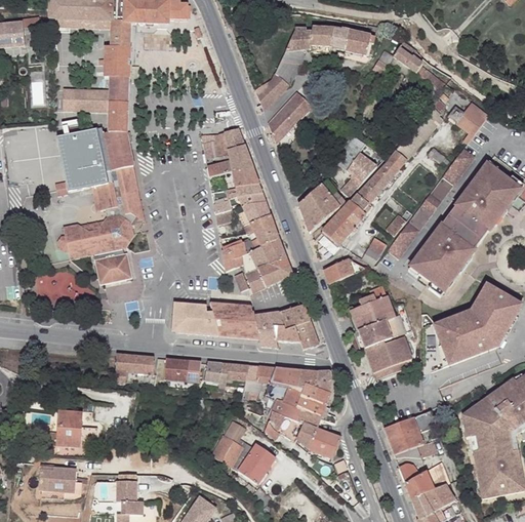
[(49,0),(49,5),(49,11),(48,16),(48,26),(111,30),(111,19),(115,19),(115,14),(115,11),(116,8),(116,2),(116,0),(49,0)]
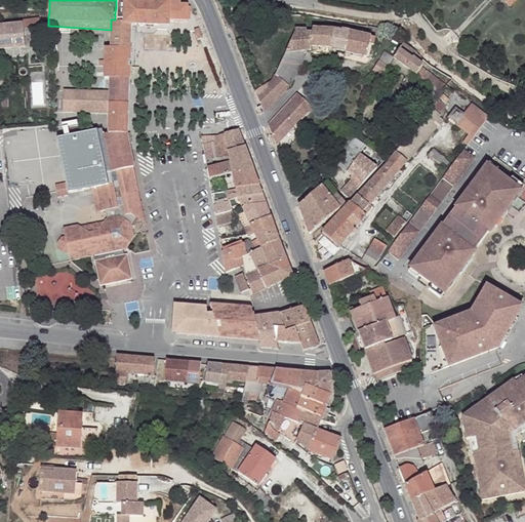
[(109,94),(108,102),(108,110),(108,131),(128,132),(129,77),(130,77),(131,45),(130,45),(131,22),(136,23),(139,22),(162,24),(162,17),(170,17),(188,18),(189,3),(179,3),(179,0),(116,0),(116,2),(116,8),(115,11),(115,14),(115,19),(111,19),(111,30),(110,45),(105,45),(105,49),(105,58),(104,63),(104,76),(109,76),(109,94)]
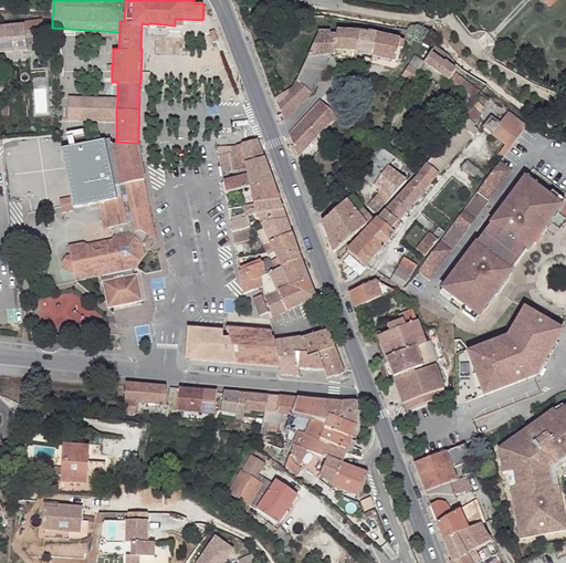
[(23,18),(23,21),(24,25),(42,24),(42,17),(23,18)]
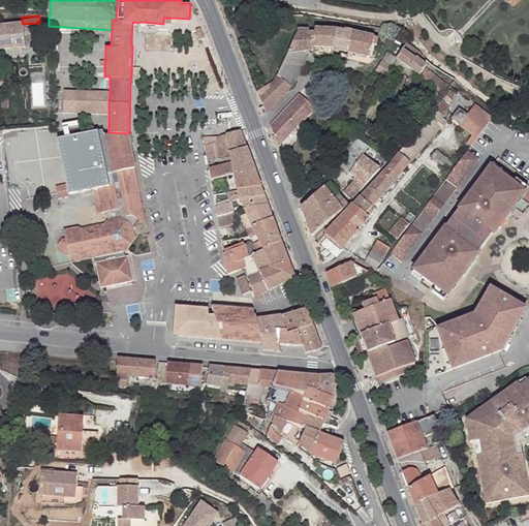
[(0,22),(0,45),(24,43),(23,24),(22,20),(0,22)]
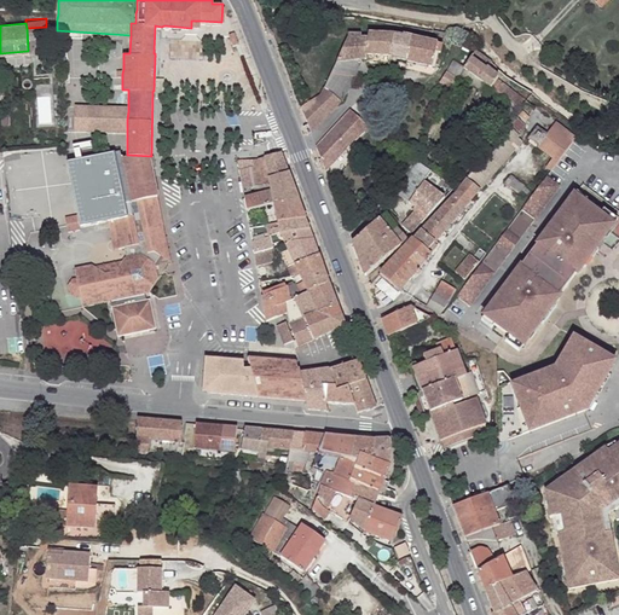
[(239,39),(235,28),(230,30),(233,41),(239,39)]
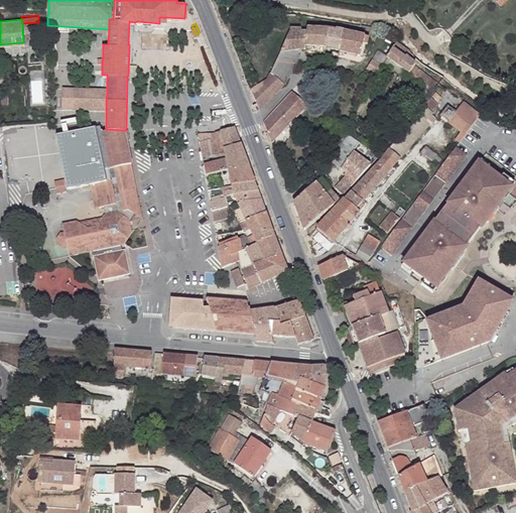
[(251,88),(259,109),(284,82),(297,62),(299,47),(303,46),(304,43),(320,44),(329,47),(359,53),(364,34),(330,27),(306,25),(306,30),(289,29),(275,59),(272,69),(267,77),(251,88)]
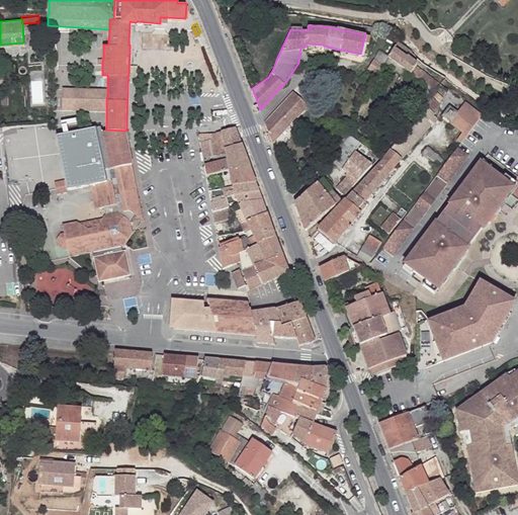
[(413,50),(399,38),(389,55),(410,71),(411,71),(434,88),(439,81),(415,64),(418,60),(410,54),(413,50)]
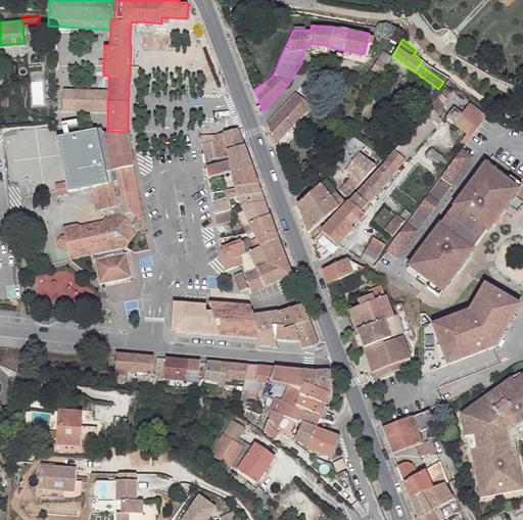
[(42,53),(51,51),(49,41),(44,42),(43,40),(39,40),(42,53)]
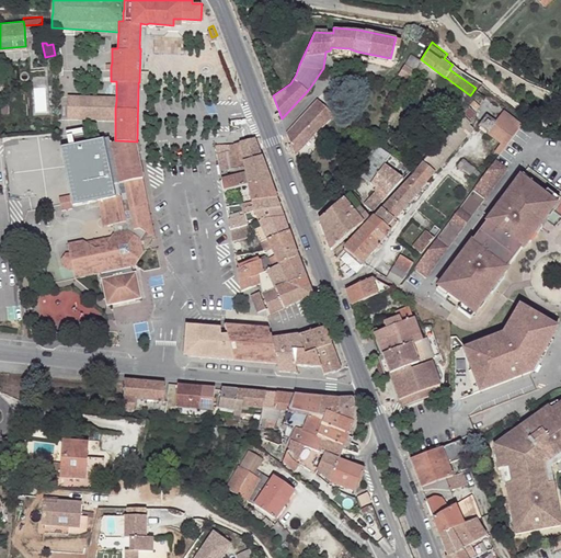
[(409,79),(416,66),(421,59),(413,54),(408,63),(405,61),(399,72),(409,79)]
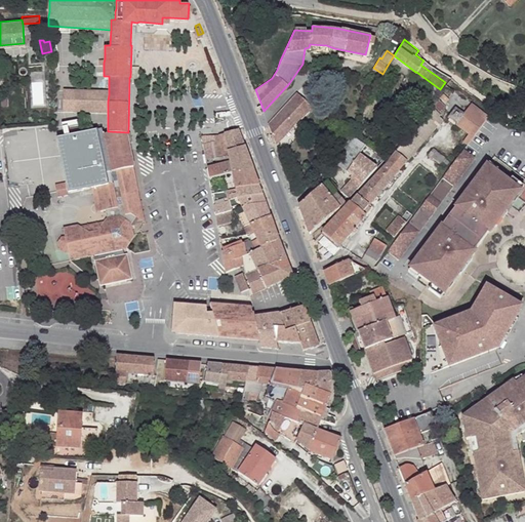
[(108,102),(109,94),(99,94),(101,92),(65,90),(63,101),(108,102)]
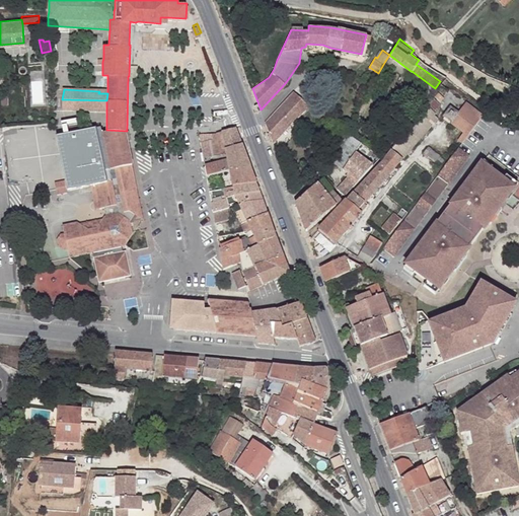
[(451,89),(446,96),(452,101),(458,94),(451,89)]
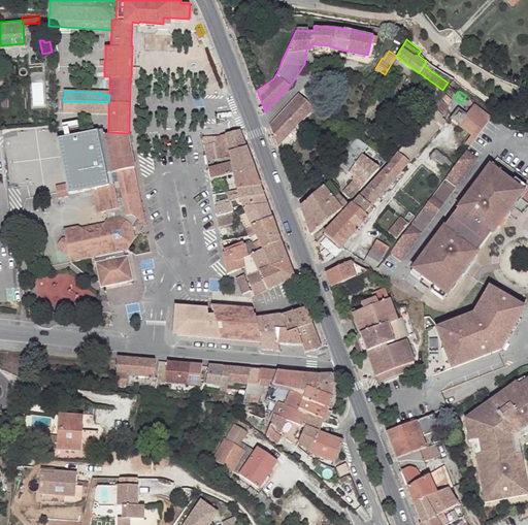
[(277,143),(314,105),(299,92),(269,124),(277,143)]
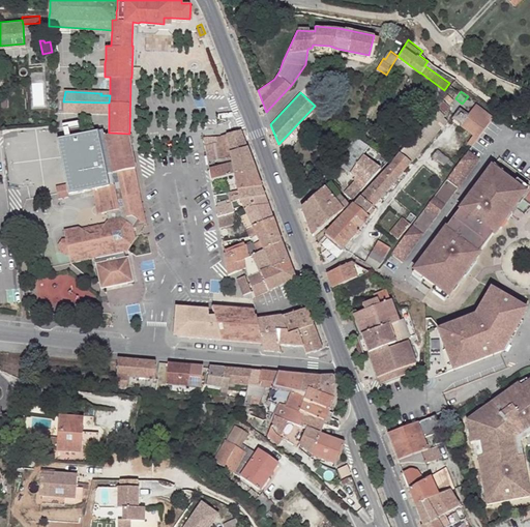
[(441,96),(391,160),(351,204),(323,231),(341,247),(369,215),(365,212),(446,118),(442,114),(449,105),(441,96)]
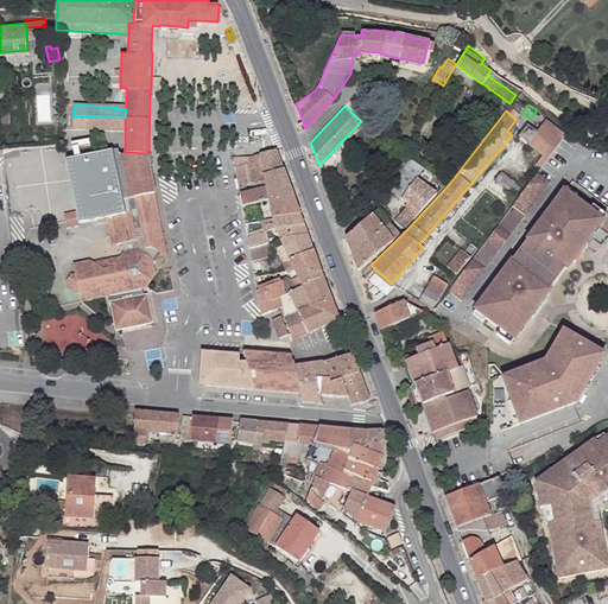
[(125,118),(73,116),(75,125),(125,127),(125,118)]
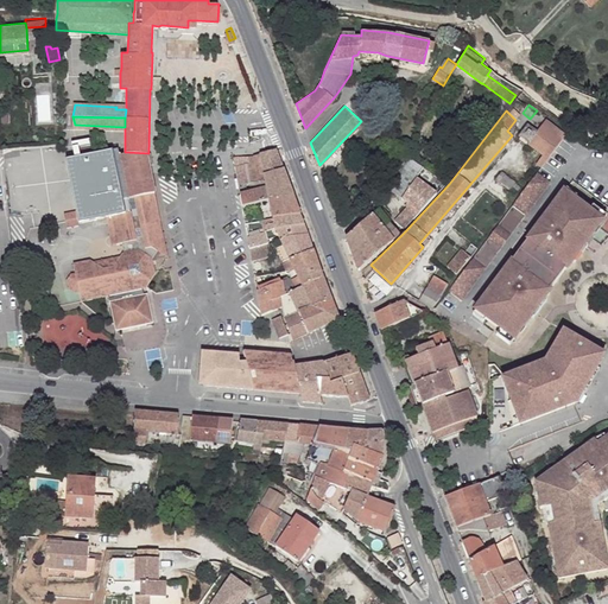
[(540,165),(567,132),(546,118),(537,128),(529,121),(519,132),(544,152),(536,161),(540,165)]
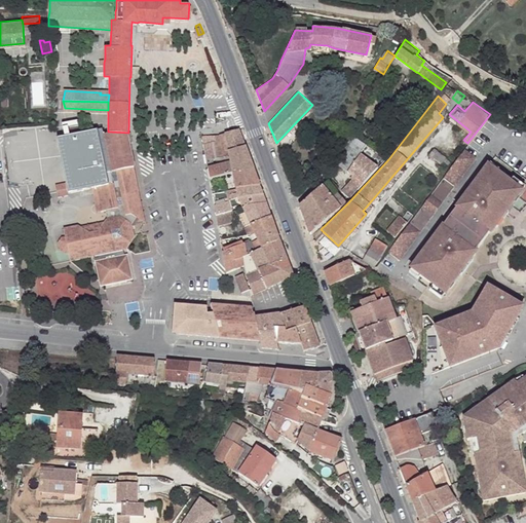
[(230,149),(246,145),(239,127),(227,131),(230,149)]
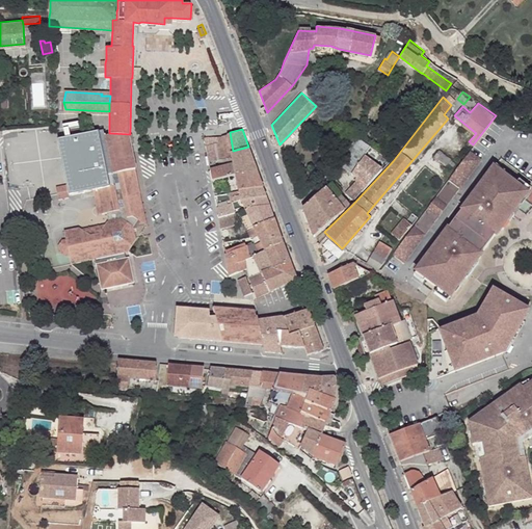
[(137,217),(140,219),(134,193),(141,192),(136,166),(130,134),(109,133),(83,138),(80,130),(70,133),(79,180),(111,173),(113,185),(97,187),(103,212),(107,211),(109,221),(107,223),(102,233),(92,234),(90,233),(95,257),(97,257),(130,249),(137,237),(135,225),(133,222),(137,217)]
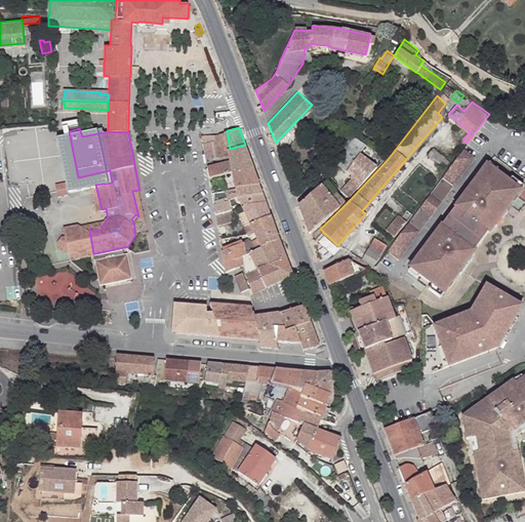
[(203,143),(206,158),(214,157),(228,154),(227,150),(230,149),(227,130),(210,133),(211,142),(203,143)]
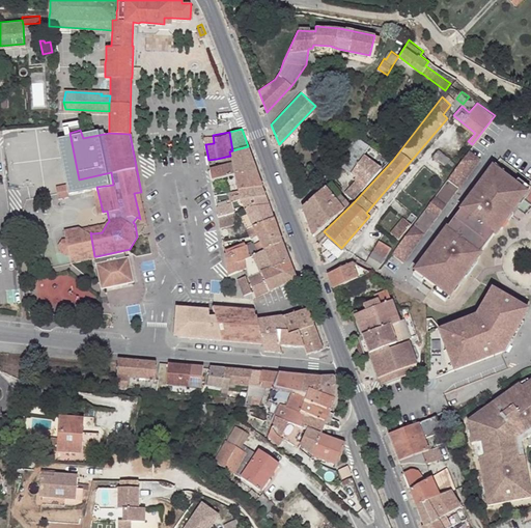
[(213,135),(203,136),(205,144),(214,143),(213,135)]
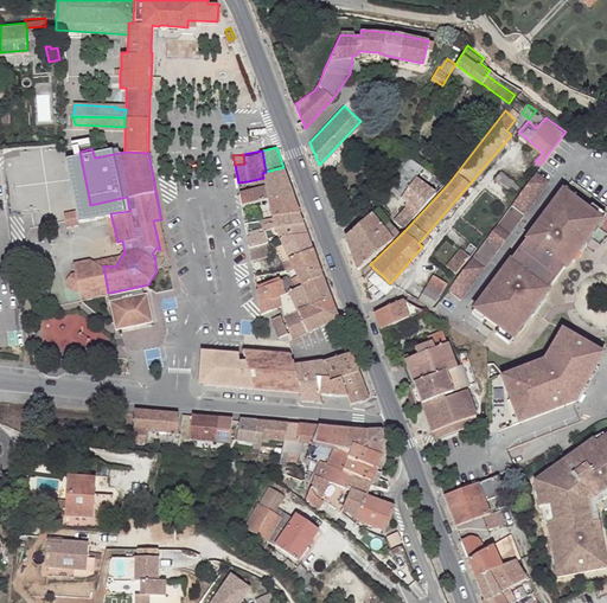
[(422,165),(409,155),(388,186),(401,194),(422,165)]
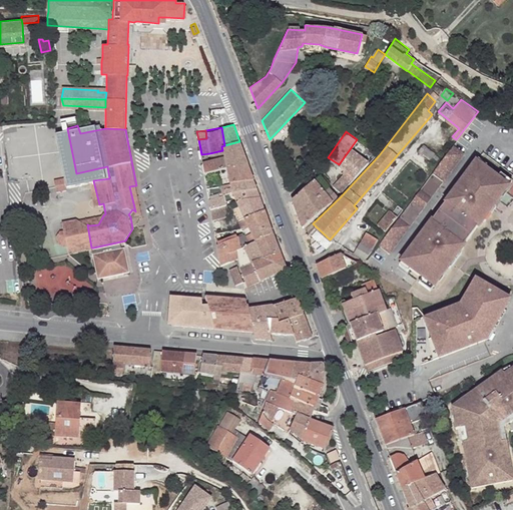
[(225,155),(227,167),(247,162),(239,141),(224,145),(225,155)]
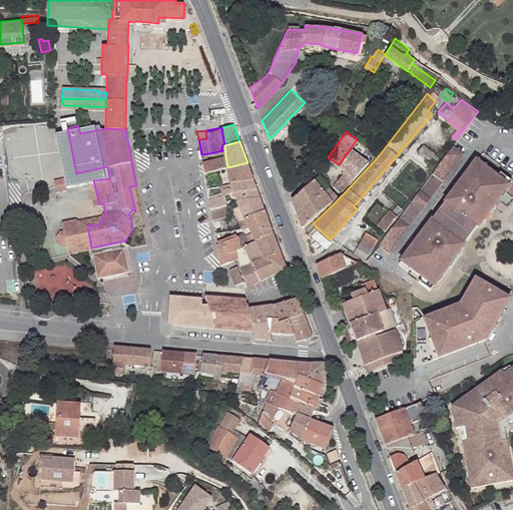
[(424,142),(418,148),(430,158),(435,151),(424,142)]
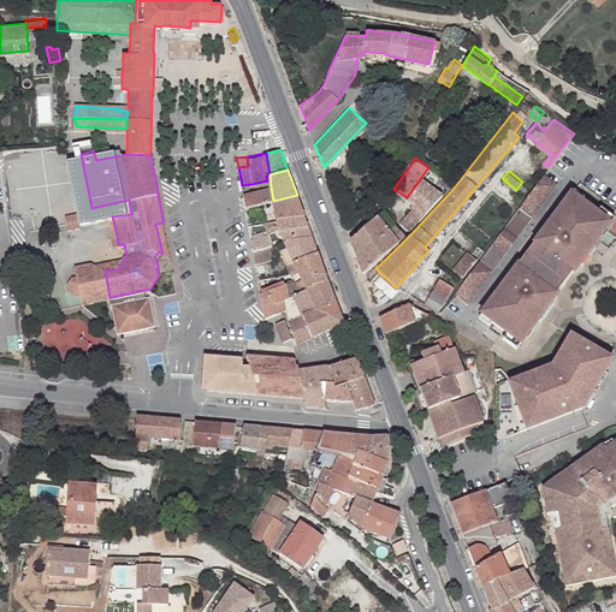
[(454,291),(466,302),(557,183),(544,172),(454,291)]
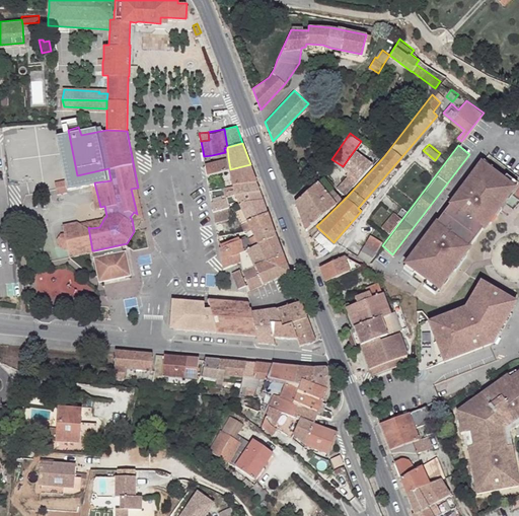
[(338,183),(345,191),(373,162),(357,148),(345,164),(351,169),(338,183)]
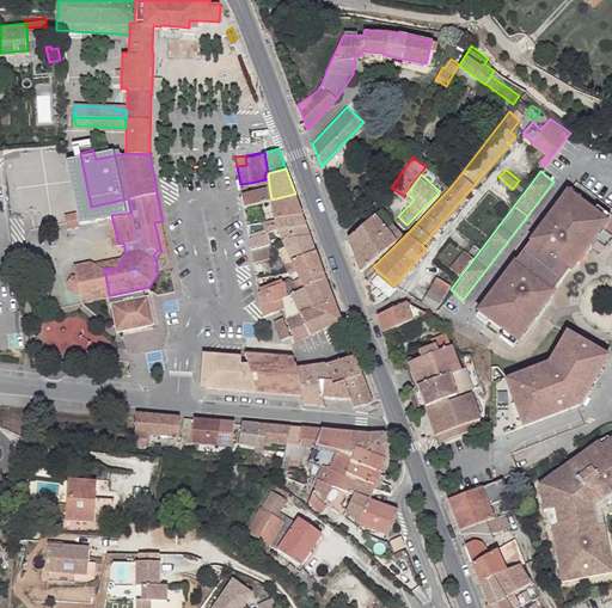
[(240,184),(242,192),(246,191),(251,190),(250,183),(240,184)]
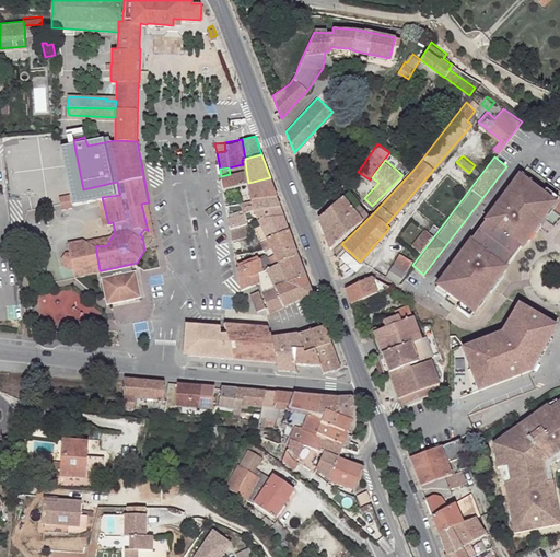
[(225,175),(228,187),(248,183),(246,170),(230,174),(225,175)]
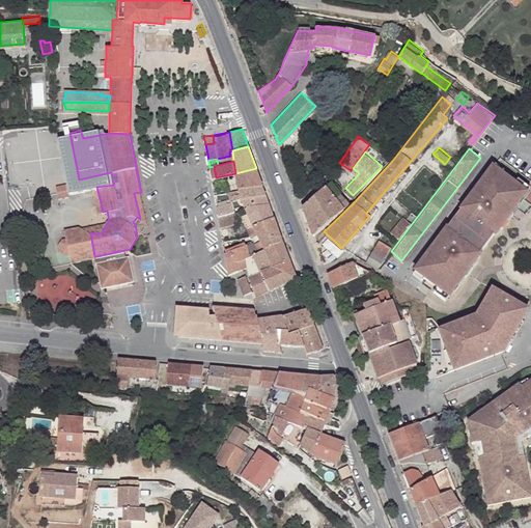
[(448,295),(480,252),(480,251),(495,232),(495,233),(527,192),(493,166),(414,269),(448,295)]
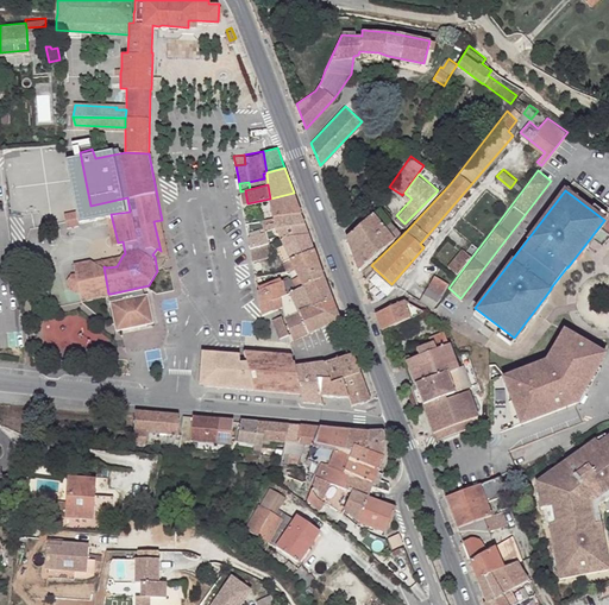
[(270,199),(274,215),(301,213),(294,193),(270,199)]
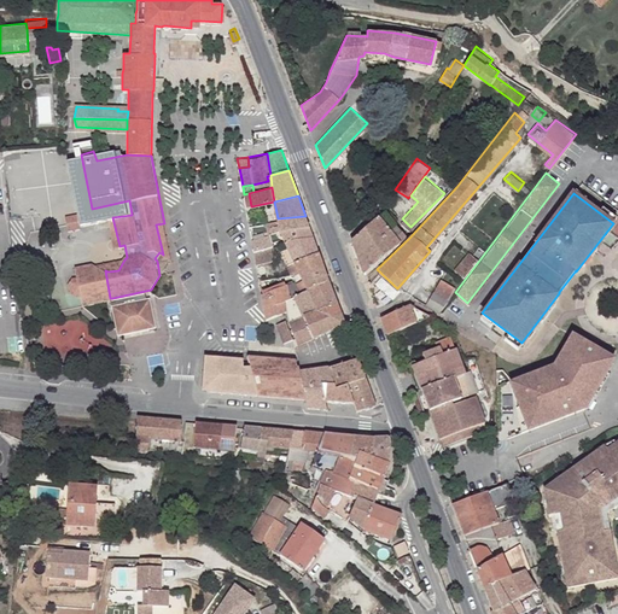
[(392,204),(386,209),(394,218),(398,211),(392,204)]
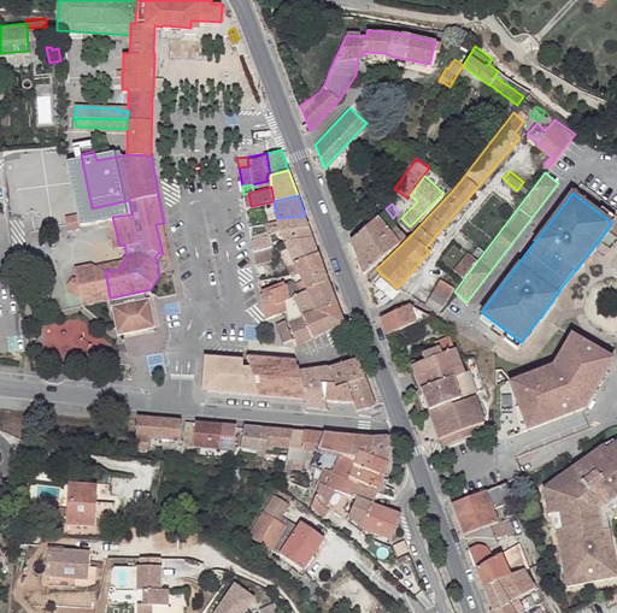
[(386,208),(351,237),(358,255),(397,222),(393,218),(386,208)]
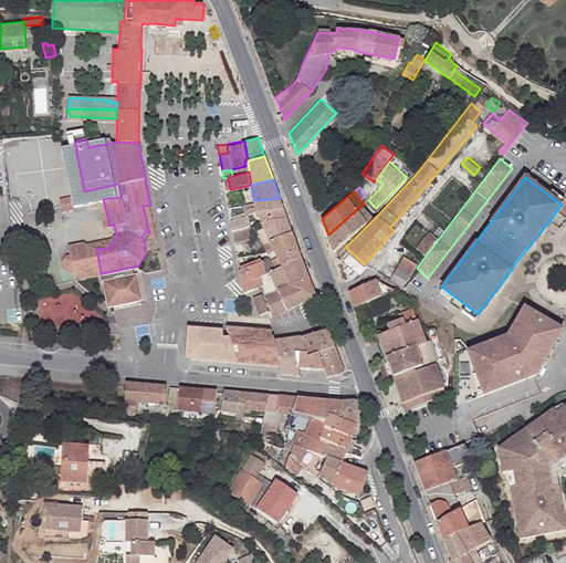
[(248,207),(249,212),(257,211),(283,207),(280,198),(254,200),(255,206),(248,207)]
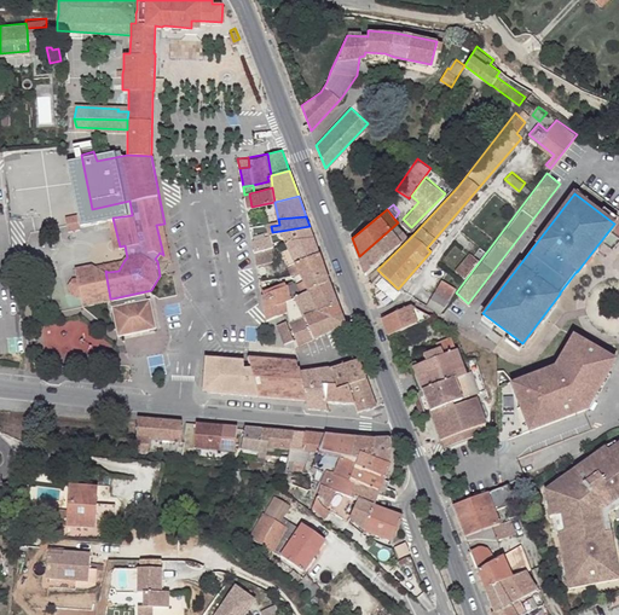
[(120,247),(113,218),(108,219),(114,248),(120,247)]
